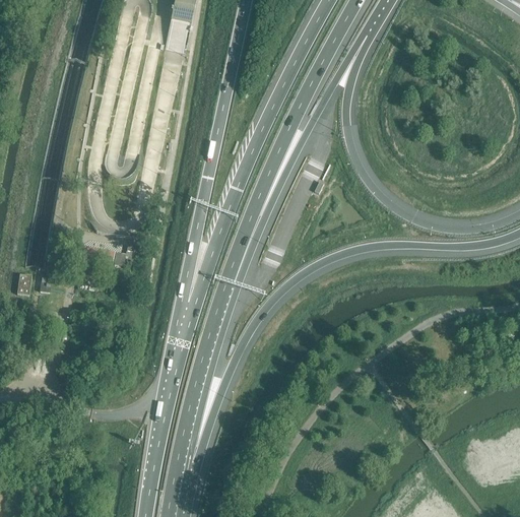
[(174,0),(166,47),(186,50),(195,0),(174,0)]
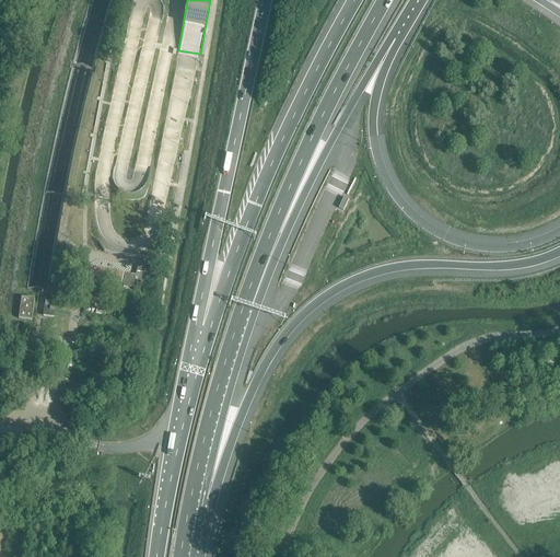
[(91,147),(88,161),(94,162),(97,149),(91,147)]
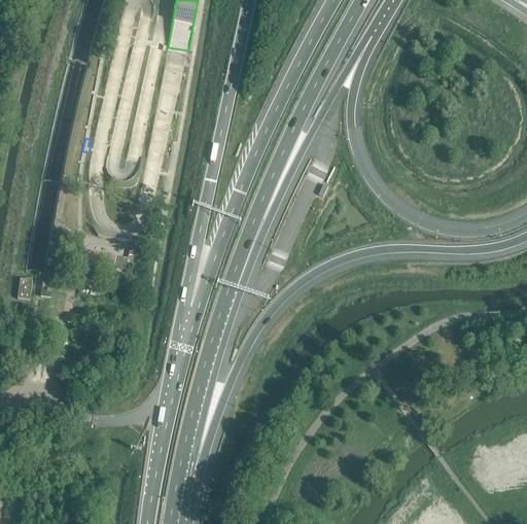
[(323,182),(322,185),(321,186),(318,193),(323,195),(327,185),(328,184),(325,183),(323,182)]
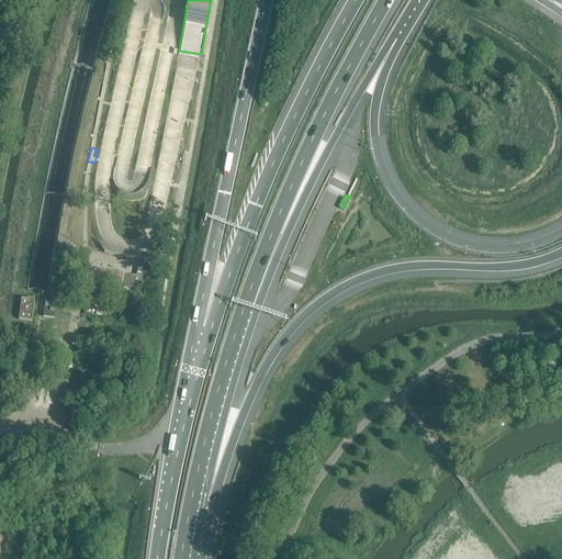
[(123,271),(92,266),(89,280),(121,286),(123,271)]
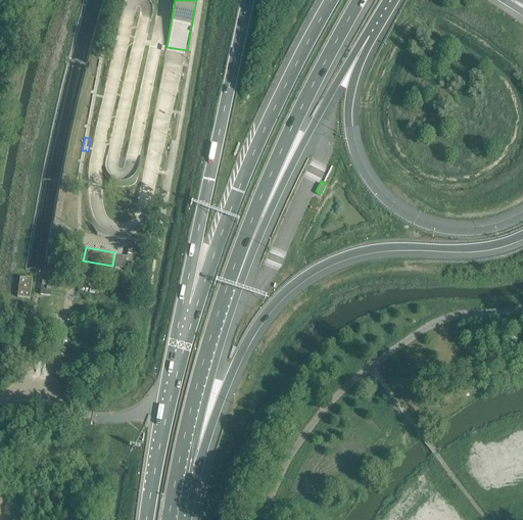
[(124,267),(126,254),(116,252),(114,265),(124,267)]
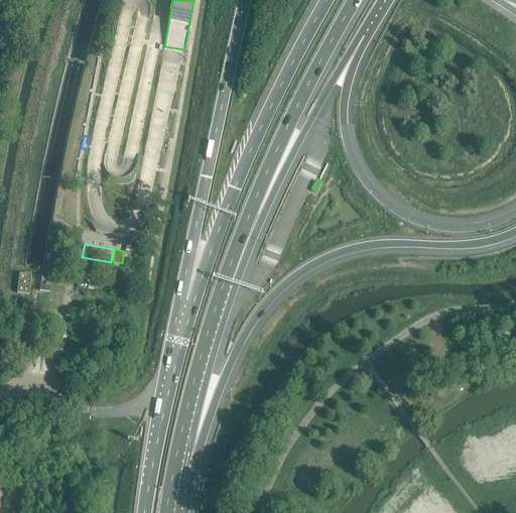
[(31,273),(19,271),(17,290),(28,292),(31,273)]
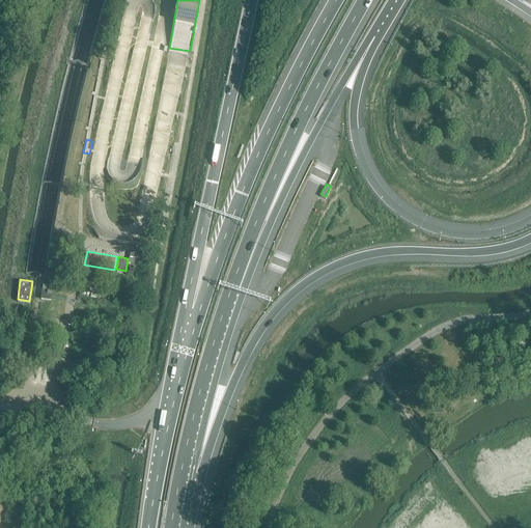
[(40,296),(51,298),(53,284),(48,283),(43,282),(40,296)]
